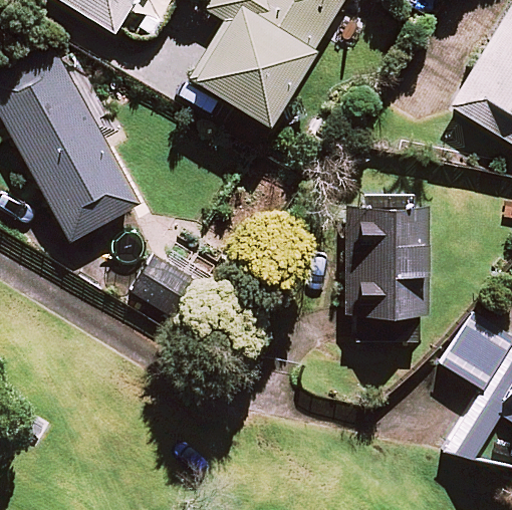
[(58,0),(143,49),(171,0),(58,0)]
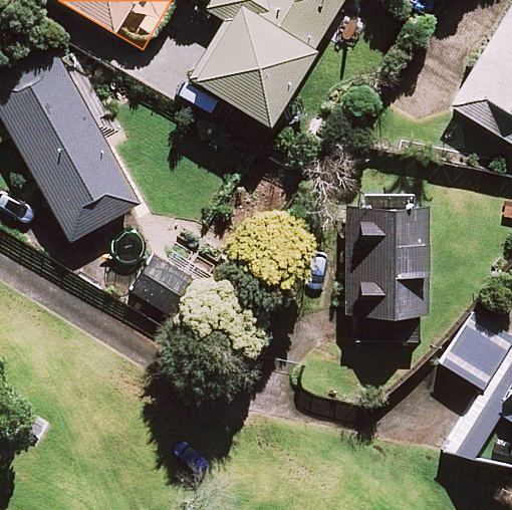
[(341,0),(206,0),(203,7),(224,19),(190,75),(268,122),(341,0)]
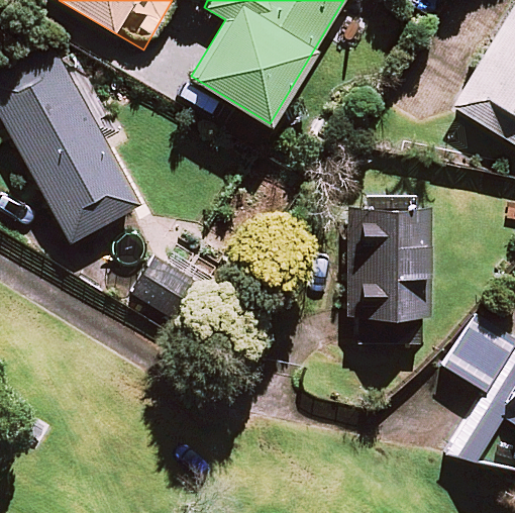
[(514,3),(452,107),(514,144),(514,3)]
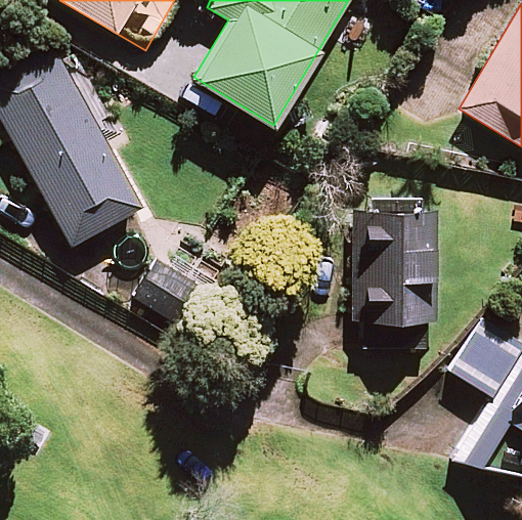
[(138,205),(47,44),(0,71),(0,120),(70,244),(138,205)]
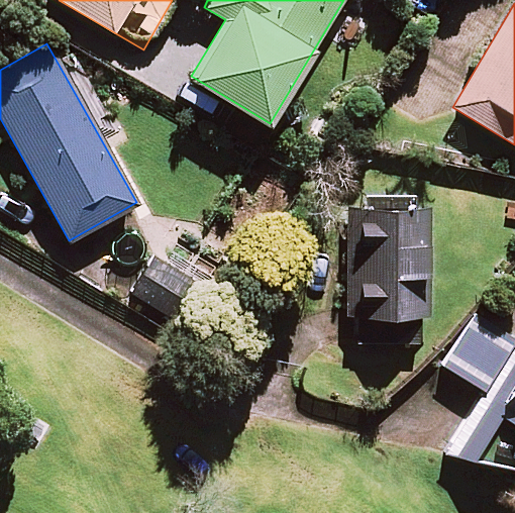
[(423,344),(428,205),(349,202),(345,341),(423,344)]
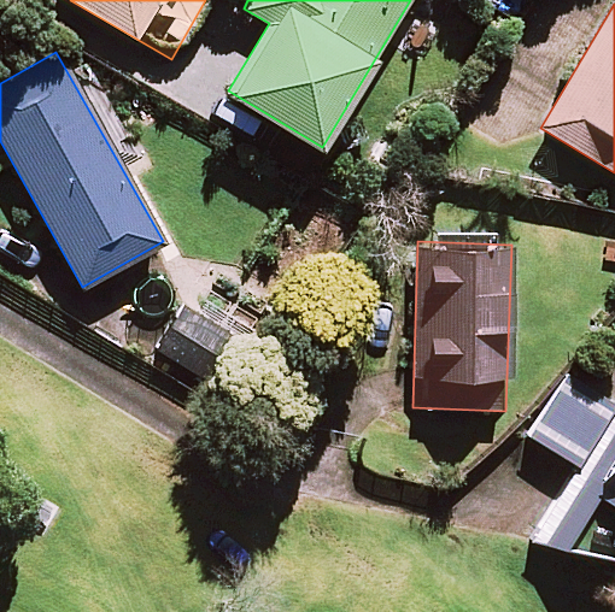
[(233,333),(182,305),(157,351),(208,378),(233,333)]
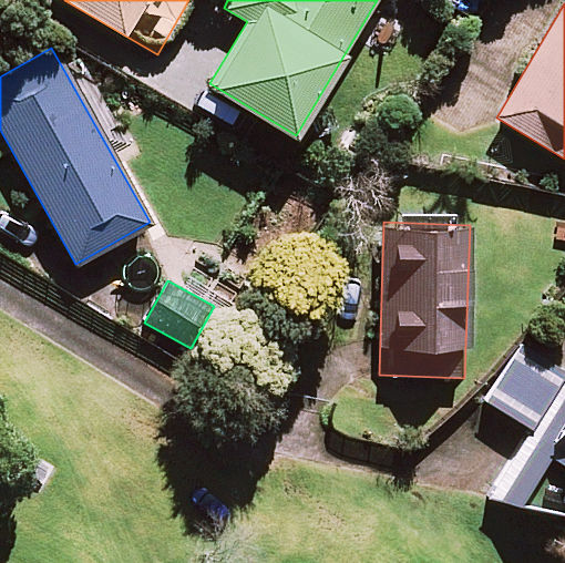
[(564,377),(527,437),(564,461),(564,377)]
